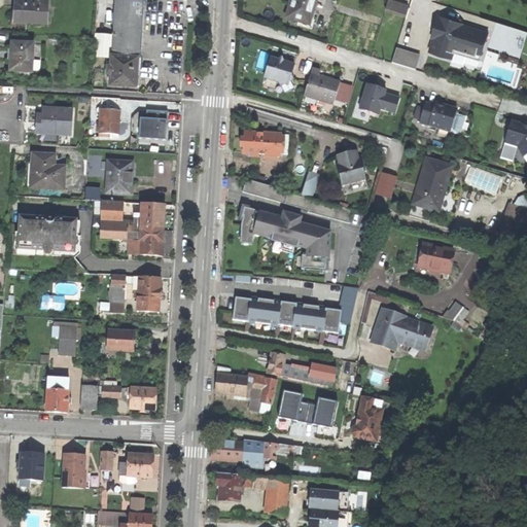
[(14,0),(15,7),(14,22),(45,23),(46,0),(14,0)]
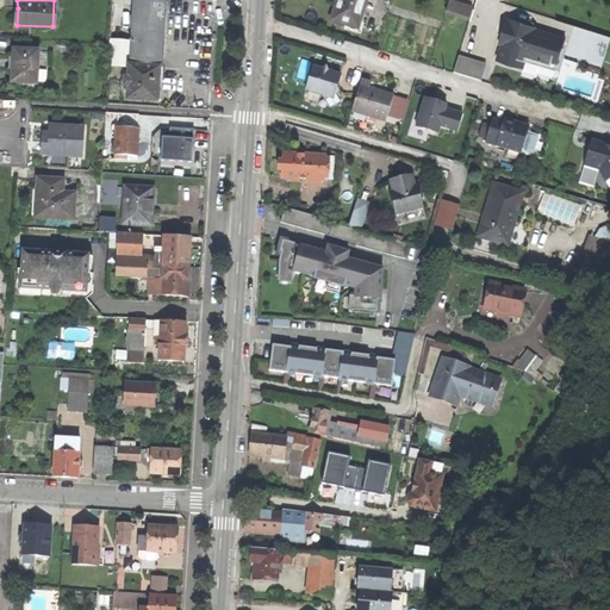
[(131,43),(130,67),(162,68),(163,54),(167,2),(134,0),(131,43)]
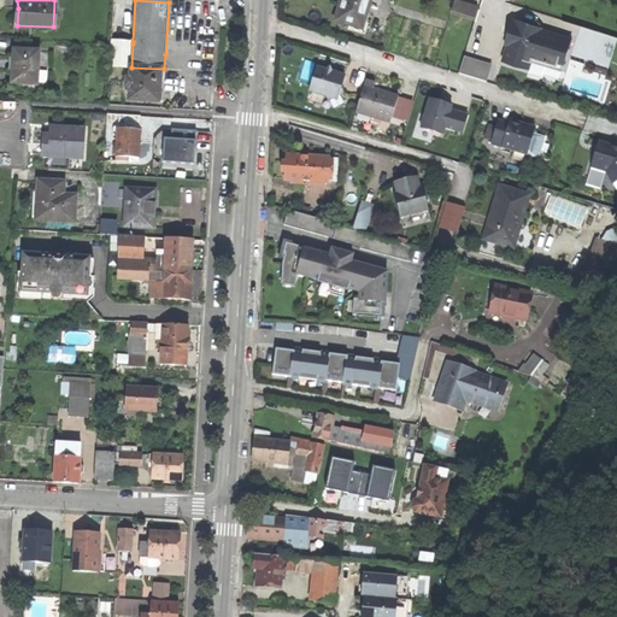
[(370,19),(364,18),(369,0),(341,0),(342,0),(341,0),(340,0),(339,6),(336,17),(348,21),(347,27),(365,33),(370,19)]
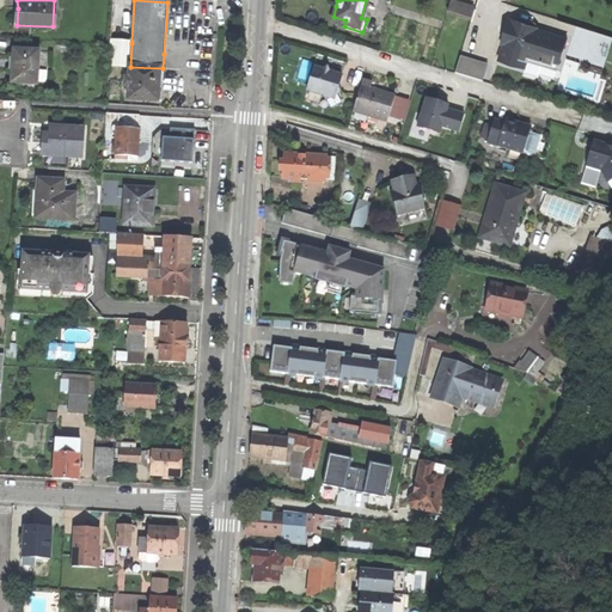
[(471,18),(475,7),(451,0),(450,0),(447,11),(471,18)]
